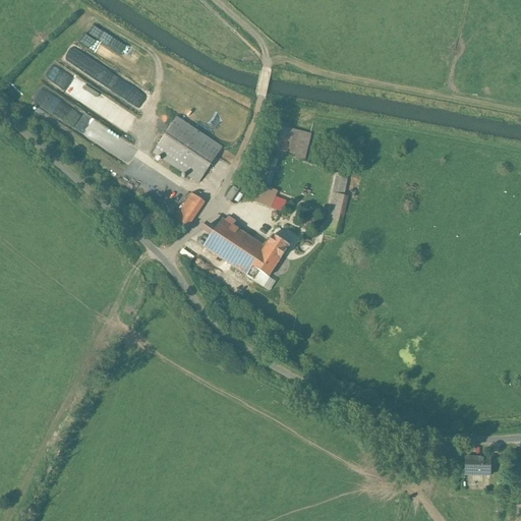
[(223,148),(177,117),(153,154),(198,184),(223,148)]
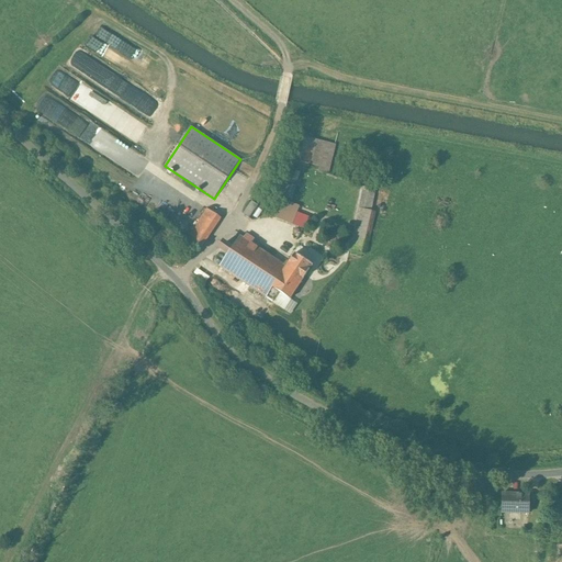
[(315,141),(305,138),(300,163),(310,165),(315,141)]
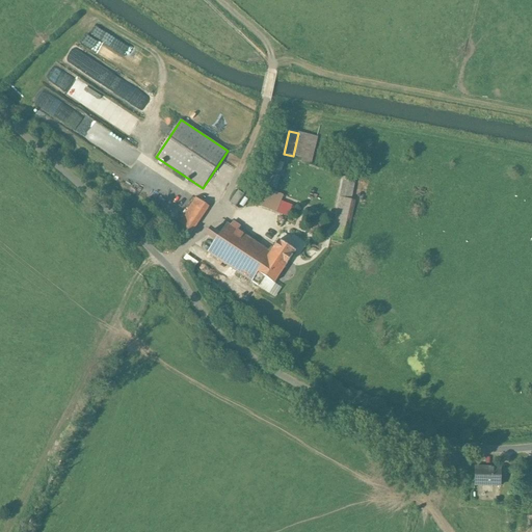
[(355,179),(344,178),(341,195),(352,197),(355,179)]
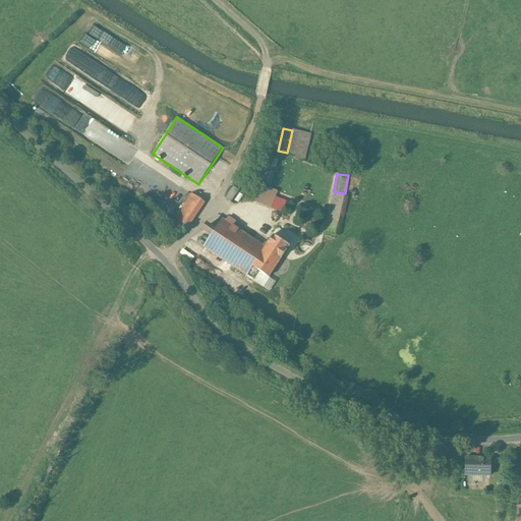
[(233,187),(225,198),(230,203),(238,190),(233,187)]
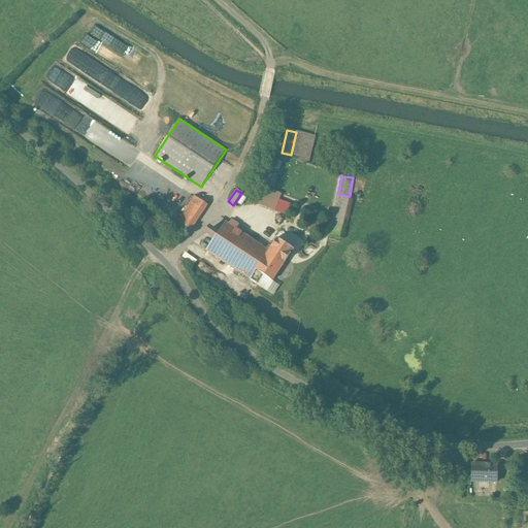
[(279,196),(266,191),(261,205),(274,210),(279,196)]
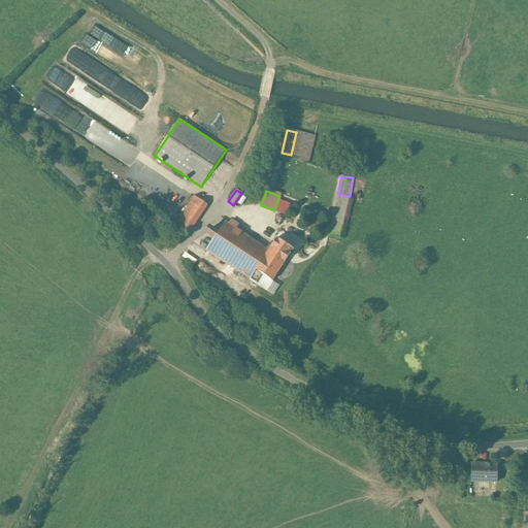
[(349,198),(338,196),(329,235),(342,238),(352,199),(349,198)]
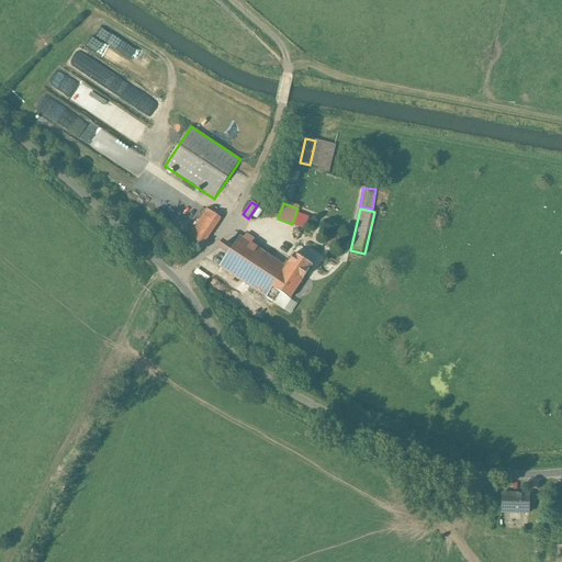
[(205,211),(187,239),(198,247),(216,218),(205,211)]
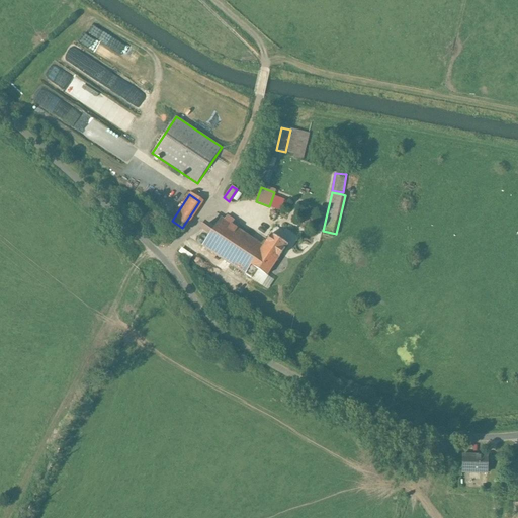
[(282,200),(273,197),(270,206),(279,209),(282,200)]
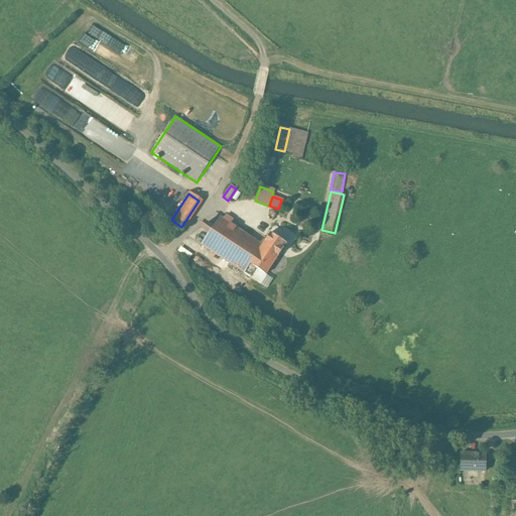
[(233,220),(226,215),(223,219),(220,217),(201,245),(251,278),(257,270),(250,265),(263,245),(230,224),(233,220)]
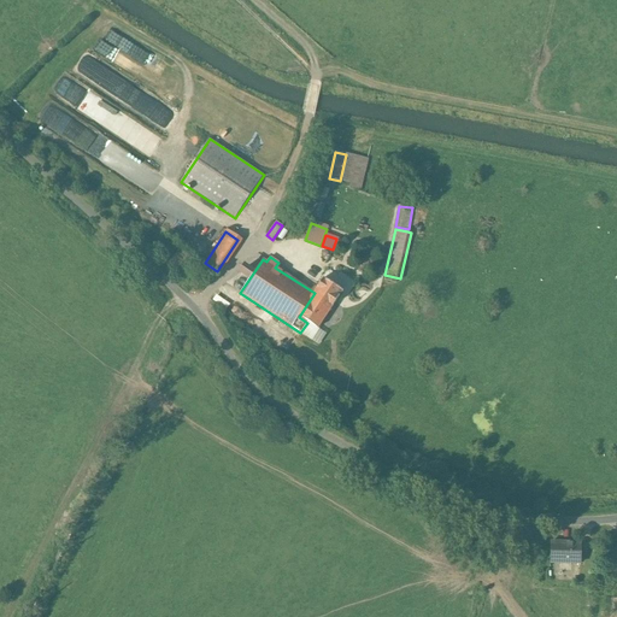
[(315,293),(299,317),(307,323),(317,329),(342,292),(323,280),(315,293)]
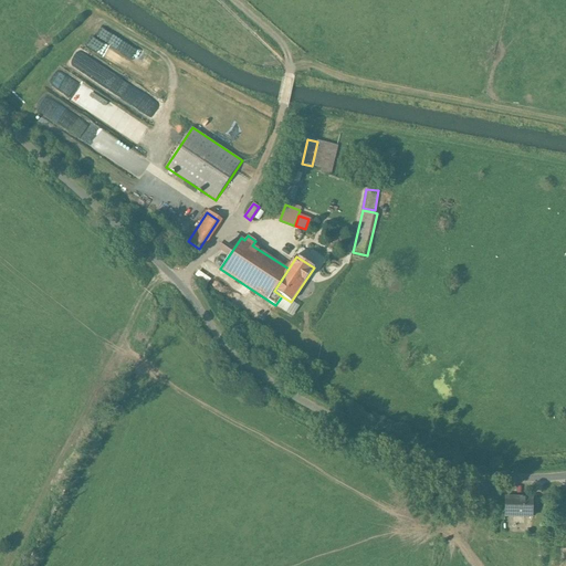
[(533,499),(515,499),(515,498),(505,498),(504,516),(532,516),(533,499)]
